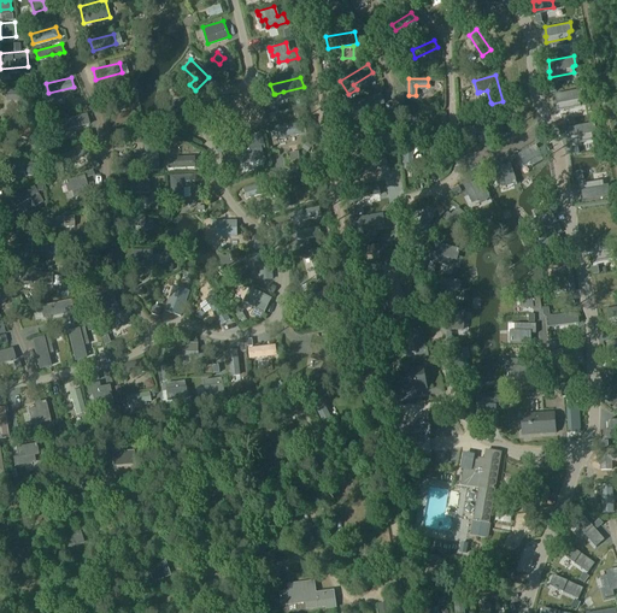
[(7,99),(19,98),(19,105),(30,105),(29,87),(6,88),(7,99)]
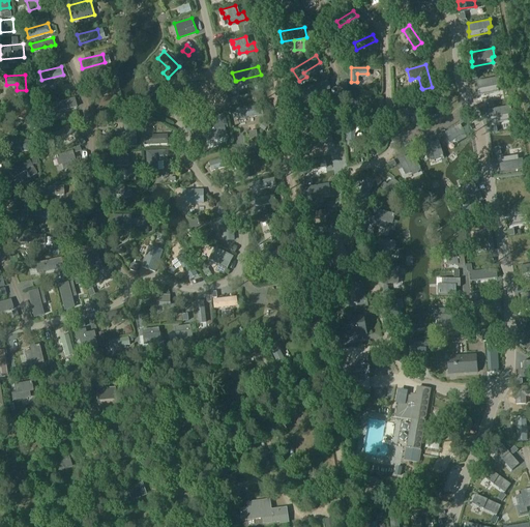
[(499,75),(476,80),(478,88),(477,88),(478,93),(492,91),(492,90),(498,88),(497,84),(500,83),(499,79),(500,78),(499,75)]
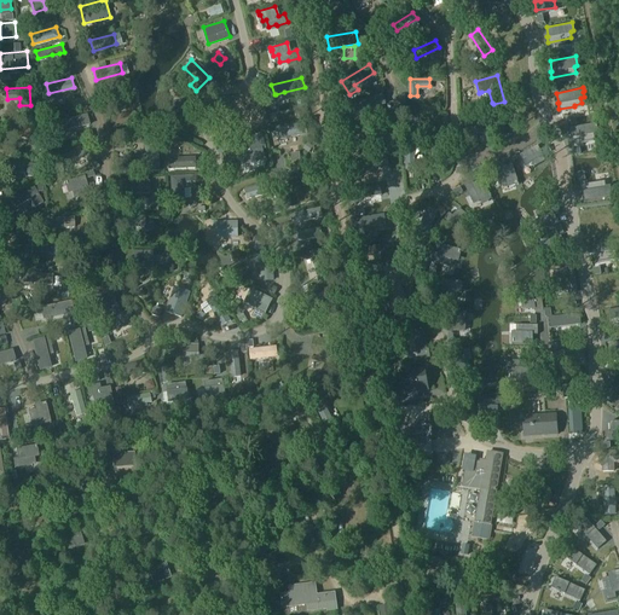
[(252,96),(225,102),(227,112),(254,106),(252,96)]
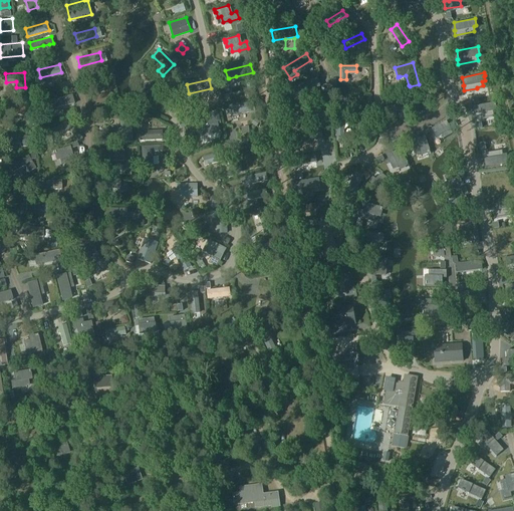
[(152,82),(138,84),(141,101),(155,99),(152,82)]
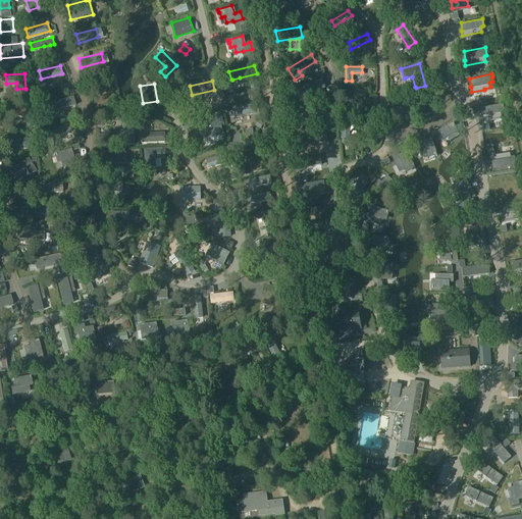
[(314,92),(306,93),(307,99),(323,97),(322,91),(314,92)]
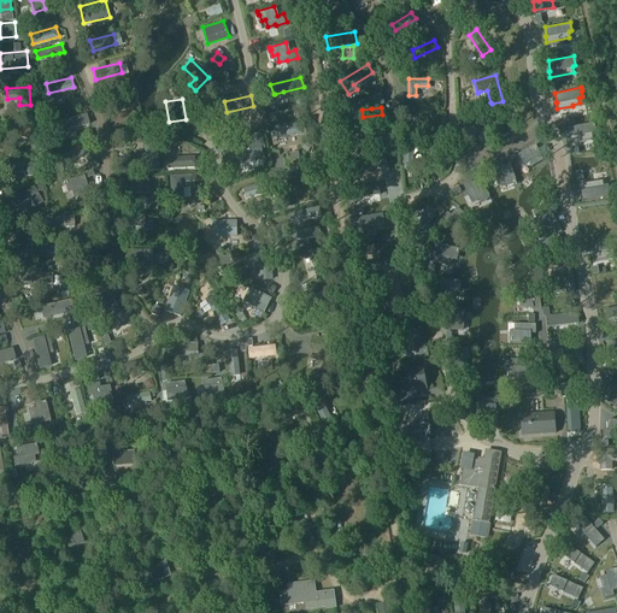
[(134,110),(111,115),(113,125),(136,119),(134,110)]
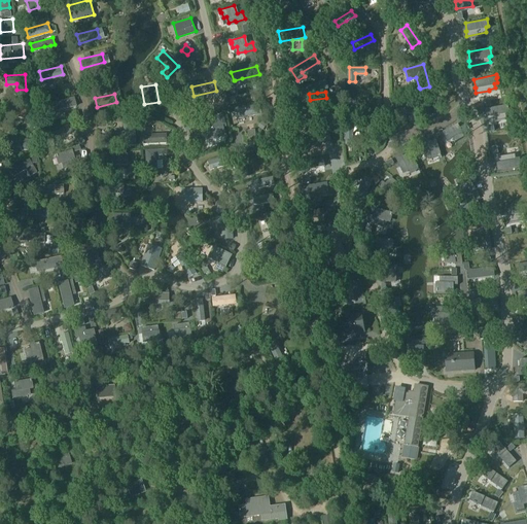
[(73,95),(47,102),(49,112),(76,105),(73,95)]
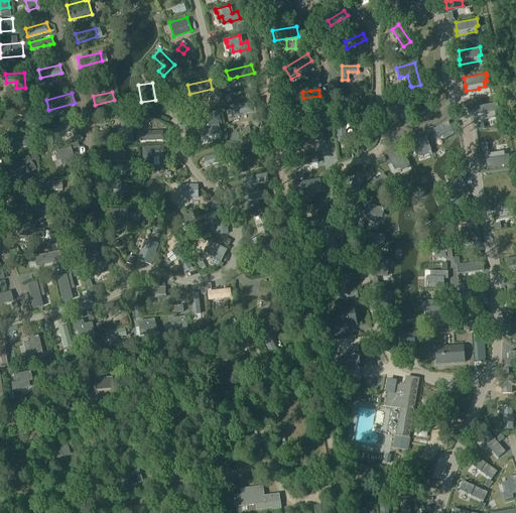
[(398,99),(396,99),(398,106),(411,104),(412,111),(419,110),(416,95),(398,99)]
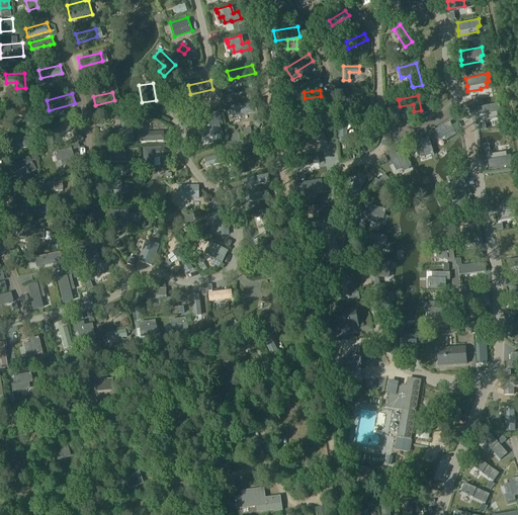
[(256,101),(231,105),(232,114),(257,110),(256,101)]
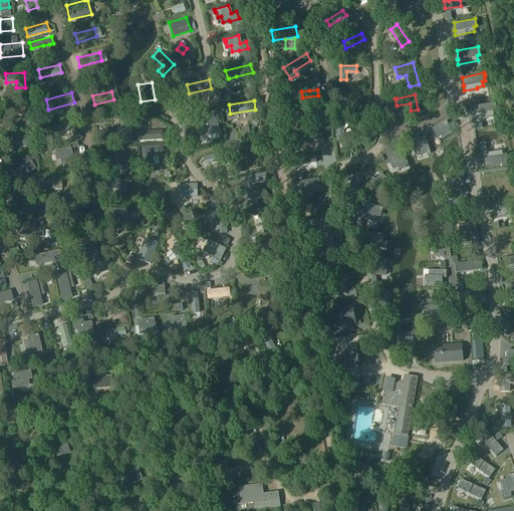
[(495,101),(474,105),(475,113),(474,113),(475,117),(494,114),(493,109),(496,109),(495,101)]
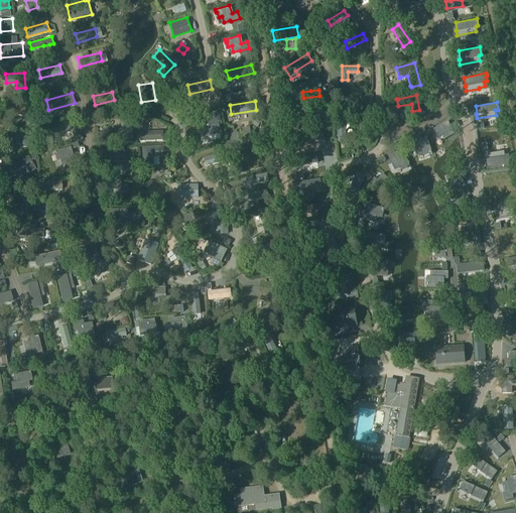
[(363,105),(338,106),(338,114),(363,113),(363,105)]
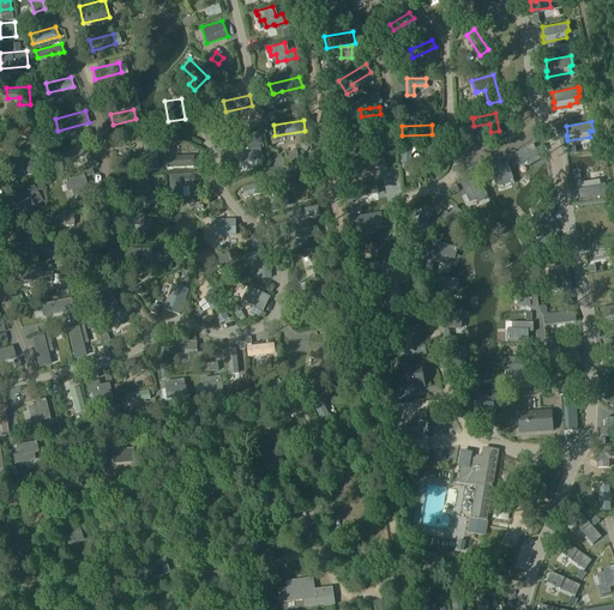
[(17,126),(16,136),(44,138),(46,127),(17,126)]
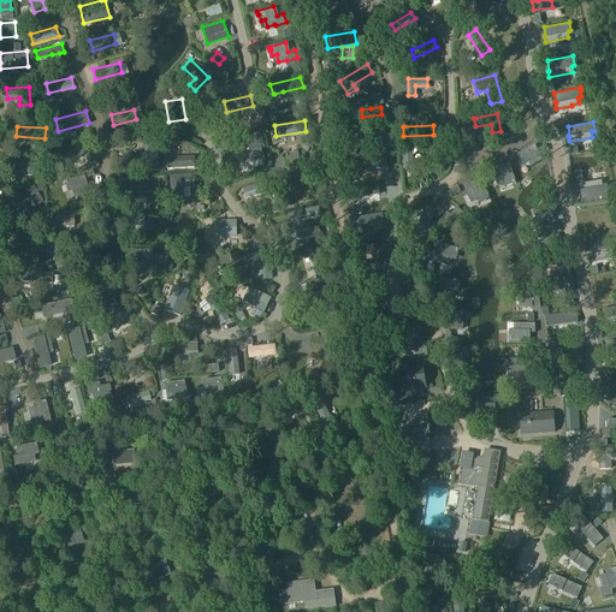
[(396,126),(378,128),(379,136),(386,135),(388,153),(396,152),(397,152),(396,126)]
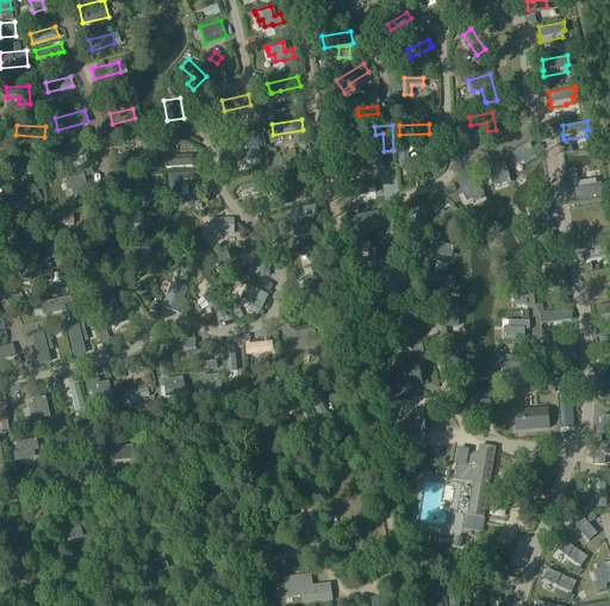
[(360,127),(349,130),(349,131),(350,137),(354,157),(365,156),(360,127)]
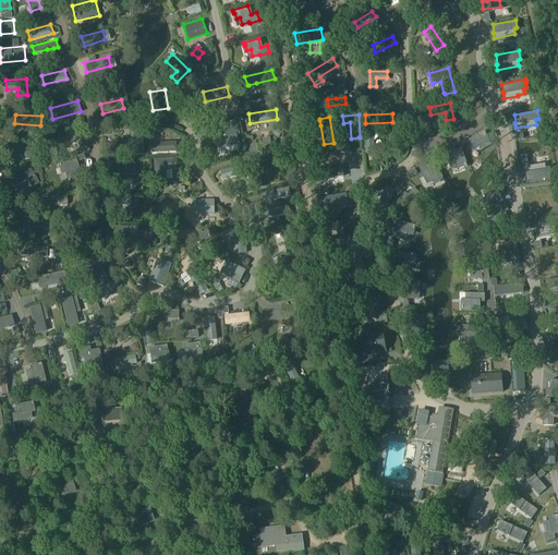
[(221,146),(229,144),(229,145),(231,144),(231,143),(238,142),(235,132),(239,131),(237,124),(214,131),(216,137),(219,136),(221,146)]
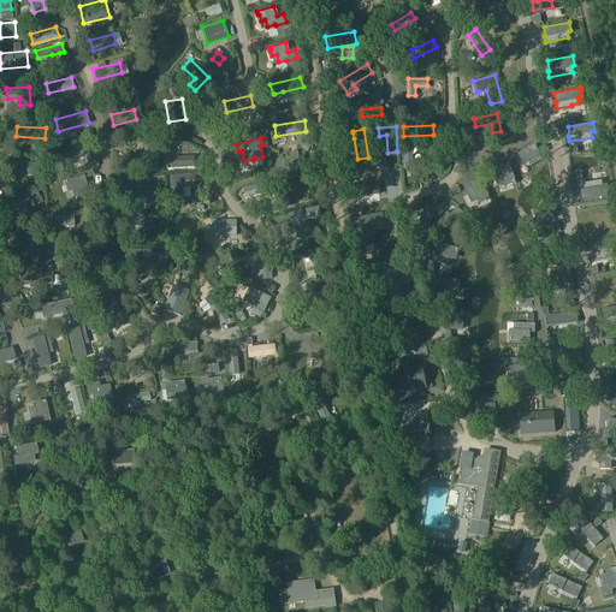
[(78,142),(51,159),(57,168),(84,152),(78,142)]
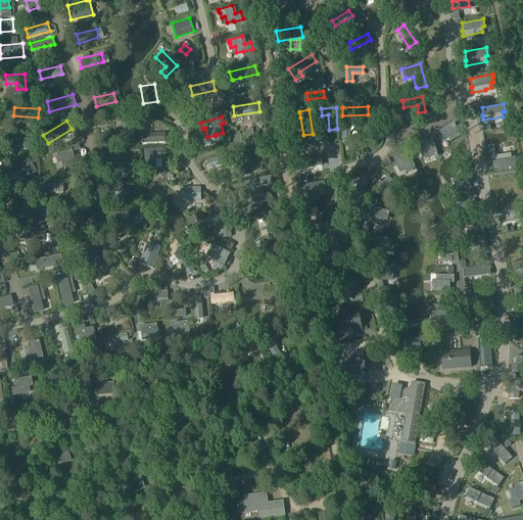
[(365,121),(365,140),(373,140),(374,121),(365,121)]
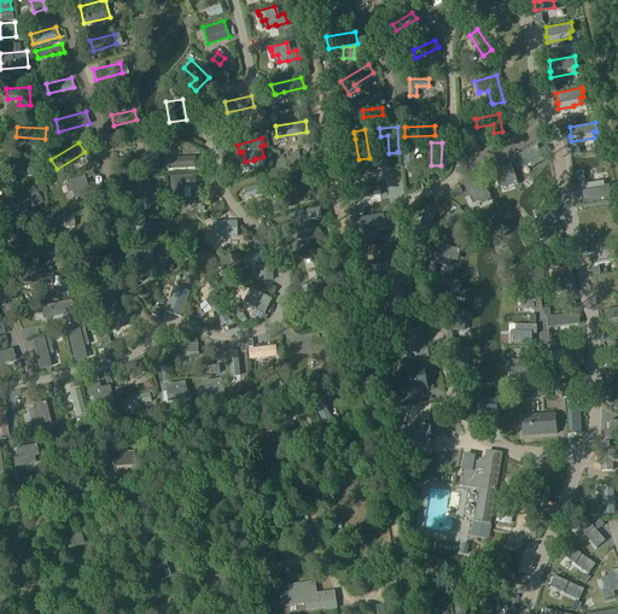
[(536,142),(516,155),(520,164),(530,158),(534,164),(544,158),(536,142)]
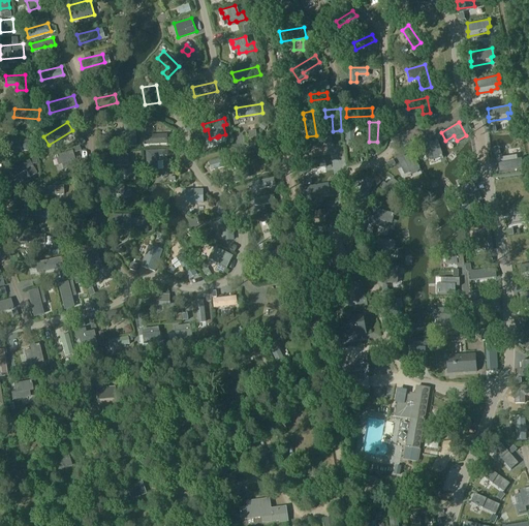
[(125,131),(116,132),(117,146),(135,144),(134,123),(124,124),(125,131)]
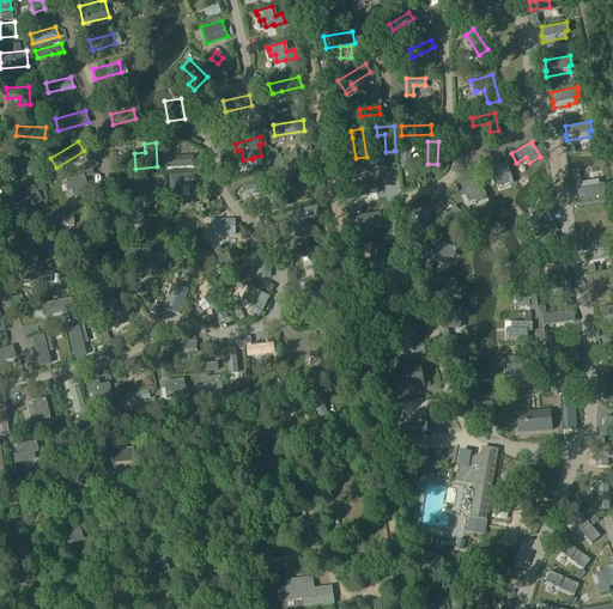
[(14,146),(5,145),(4,153),(13,154),(14,146)]
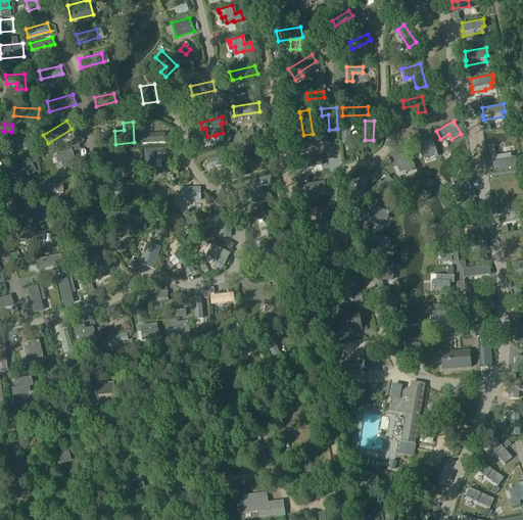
[(165,131),(142,132),(142,141),(165,140),(165,131)]
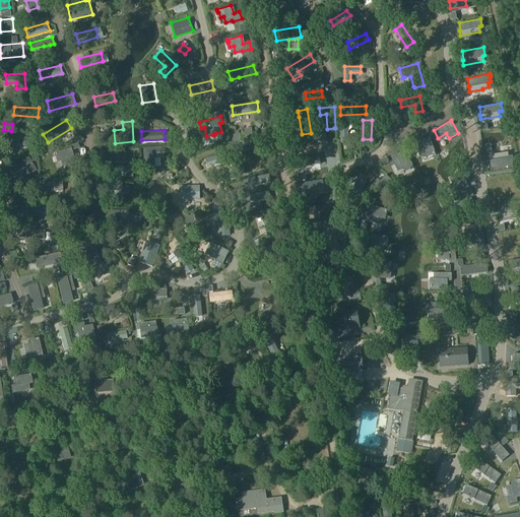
[(11,134),(10,142),(23,144),(28,144),(31,145),(33,136),(11,134)]
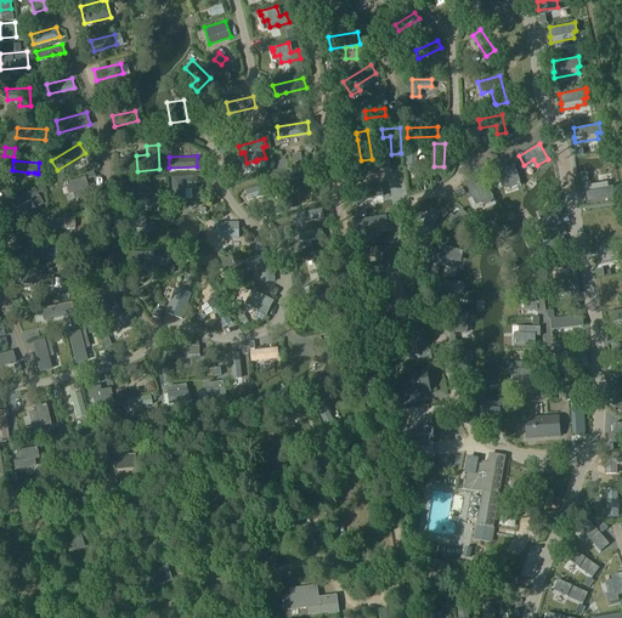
[(503,163),(497,164),(502,182),(509,181),(510,185),(519,182),(514,164),(504,168),(503,163)]
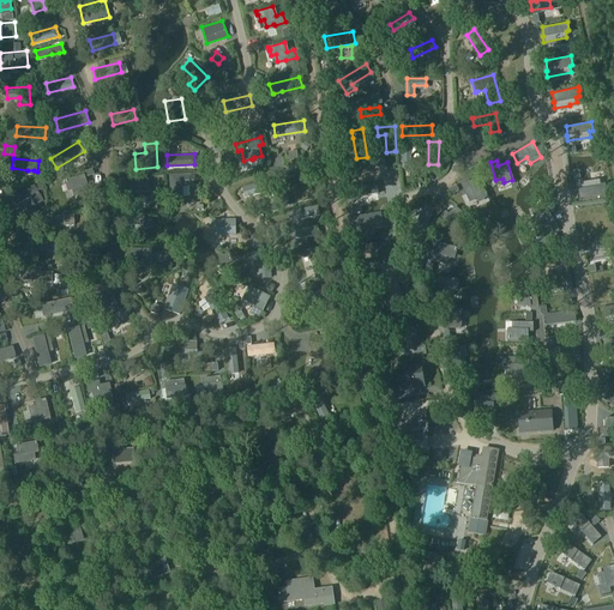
[(377,168),(349,170),(350,180),(378,179),(377,168)]
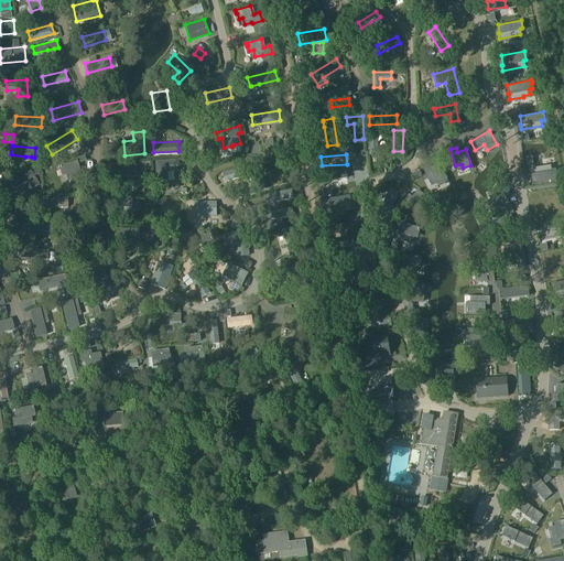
[(76,159),(58,164),(62,174),(65,173),(67,180),(86,173),(84,165),(79,168),(76,159)]
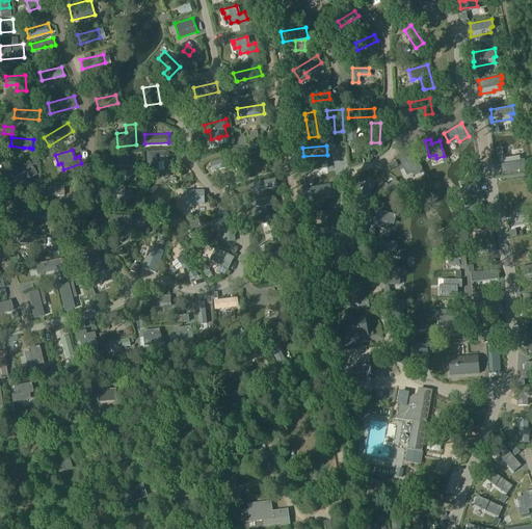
[(167,150),(148,151),(148,176),(158,175),(158,168),(158,159),(164,159),(167,159),(167,150)]
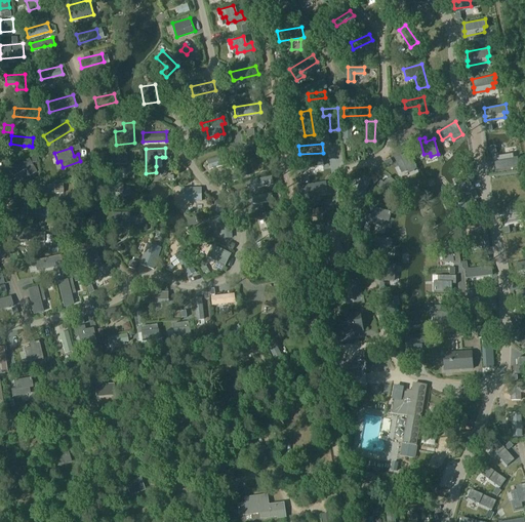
[(232,152),(208,158),(210,167),(235,160),(232,152)]
